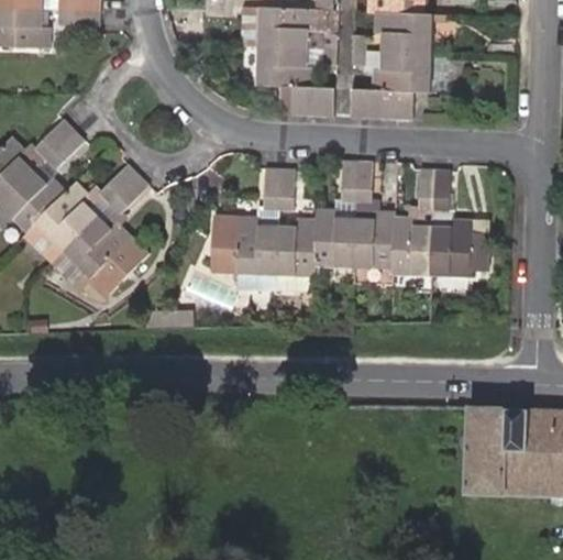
[(0,0),(0,46),(51,51),(53,30),(45,29),(46,10),(46,0),(0,0)]
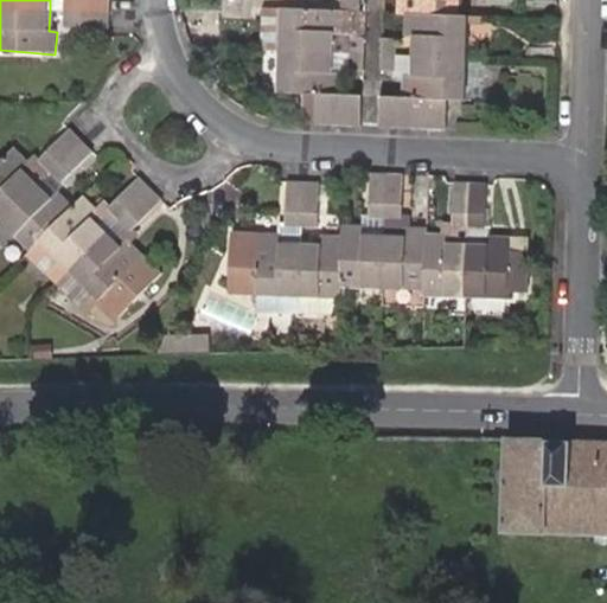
[(50,0),(50,11),(66,12),(66,0),(50,0)]
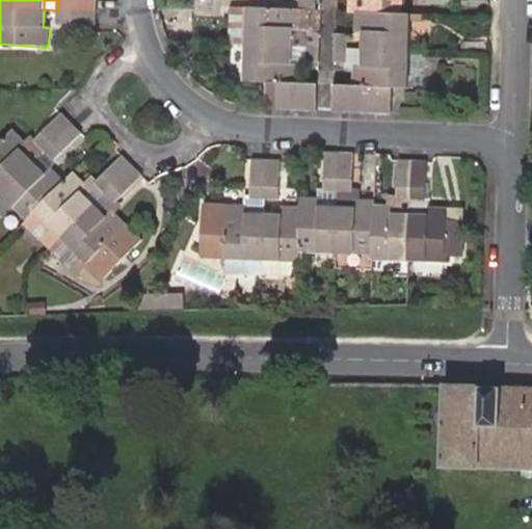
[(58,0),(58,10),(57,21),(92,23),(94,12),(95,0),(58,0)]
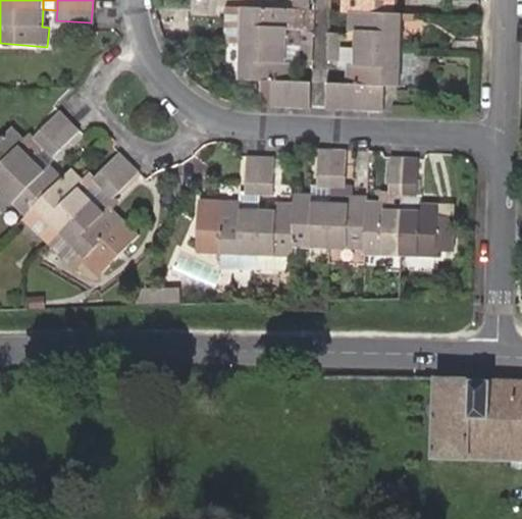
[(325,108),(384,110),(386,82),(397,83),(398,49),(400,10),(394,10),(394,0),(342,0),(342,8),(347,8),(346,26),(353,27),(352,47),(337,46),(336,61),(336,64),(345,65),(344,81),(326,81),(325,108)]
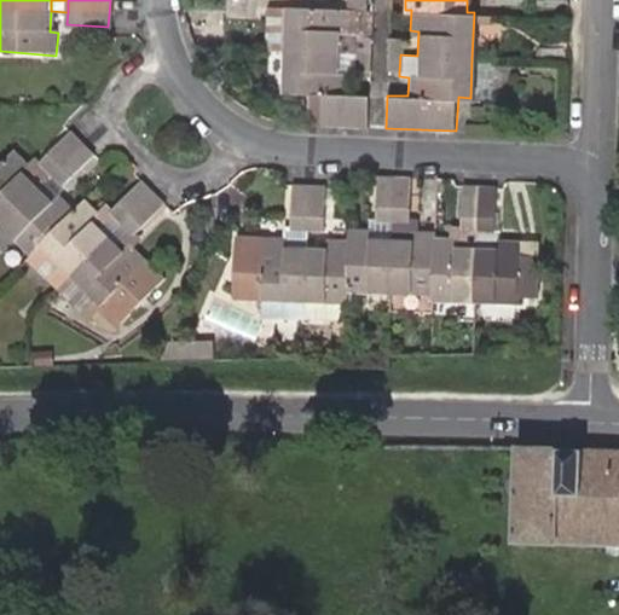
[(318,93),(318,127),(366,128),(369,94),(346,93),(346,76),(337,75),(337,53),(357,53),(356,71),(369,71),(370,40),(371,9),(348,9),(285,7),(273,6),(271,51),(284,51),(284,93),(318,93)]
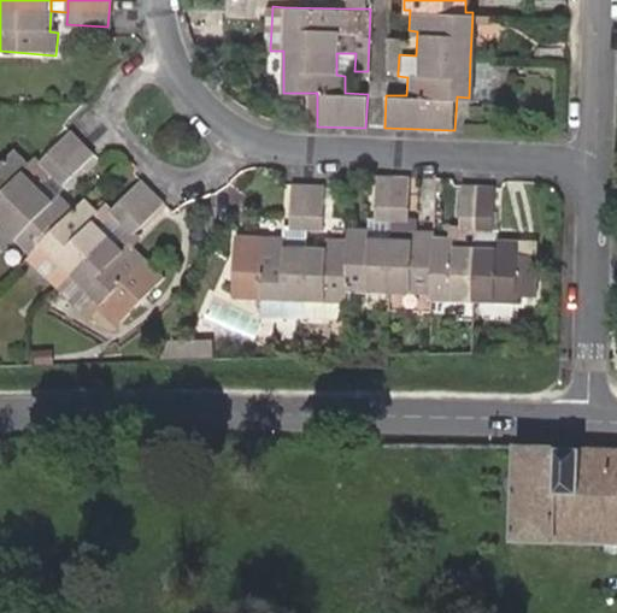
[(387,71),(398,72),(399,54),(399,41),(387,41),(387,71)]
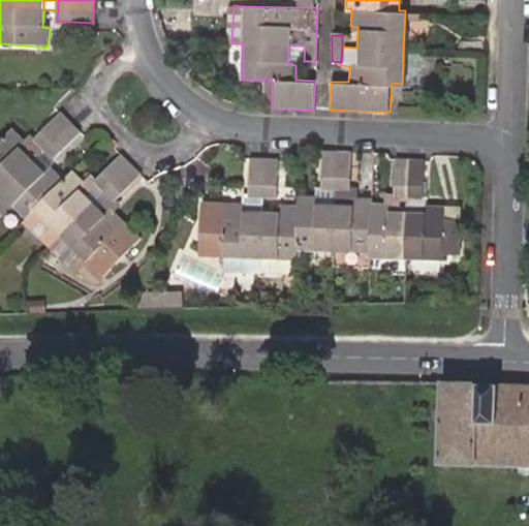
[(37,152),(45,160),(74,131),(66,123),(58,114),(29,144),(25,140),(23,142),(10,127),(0,137),(0,197),(21,218),(31,209),(58,236),(50,245),(90,286),(139,238),(123,221),(109,207),(114,203),(112,199),(138,174),(120,154),(94,182),(90,178),(85,183),(70,169),(60,179),(48,166),(42,172),(30,159),(37,152)]
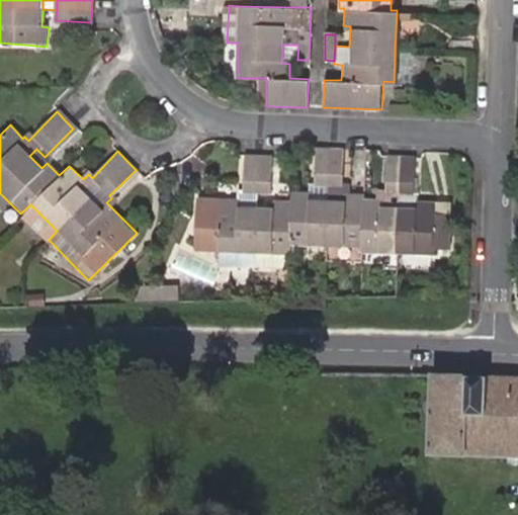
[(49,162),(45,157),(36,149),(29,156),(41,168),(47,163),(49,162)]
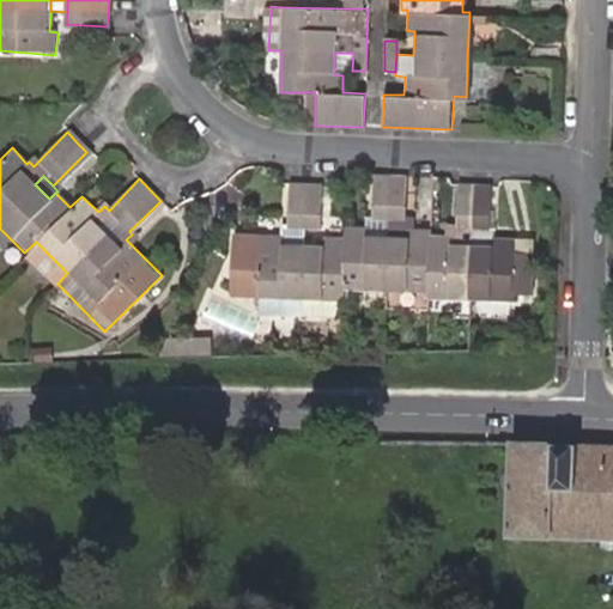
[(389,219),(372,218),(364,218),(364,224),(345,223),(345,236),(323,236),(302,235),(302,225),(316,225),(319,182),(290,182),(287,225),(287,233),(235,232),(232,292),(259,294),(259,311),(299,314),(299,300),(343,302),(343,287),(386,290),(426,291),(426,298),(511,300),(511,293),(529,293),(530,257),(514,257),(514,239),(492,238),(493,229),(487,229),(490,183),(459,182),(456,227),(450,227),(450,237),(429,236),(430,225),(406,225),(406,235),(388,235),(389,219)]
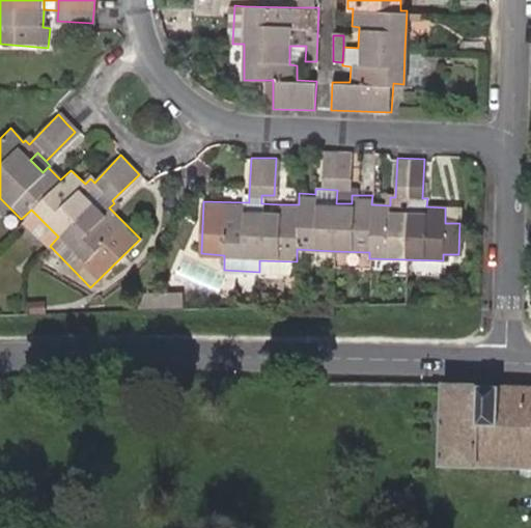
[(31,210),(21,219),(50,246),(58,237),(31,210)]
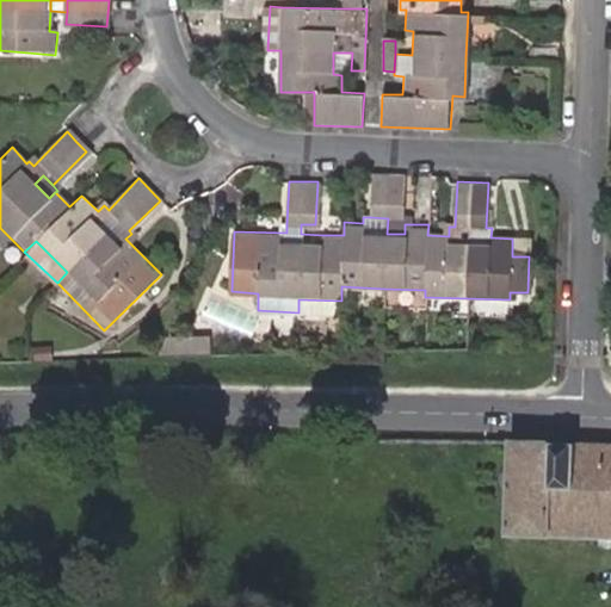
[(510,534),(610,537),(610,441),(512,439),(510,534)]
